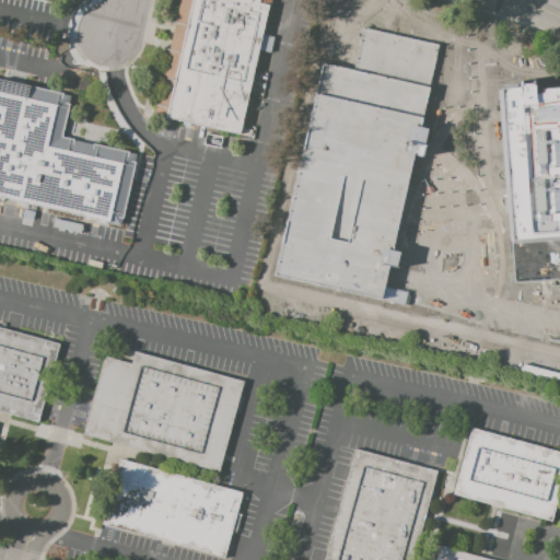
[(179,0),(269,0),(241,128),(252,130),(251,138),(153,115),(179,0)]
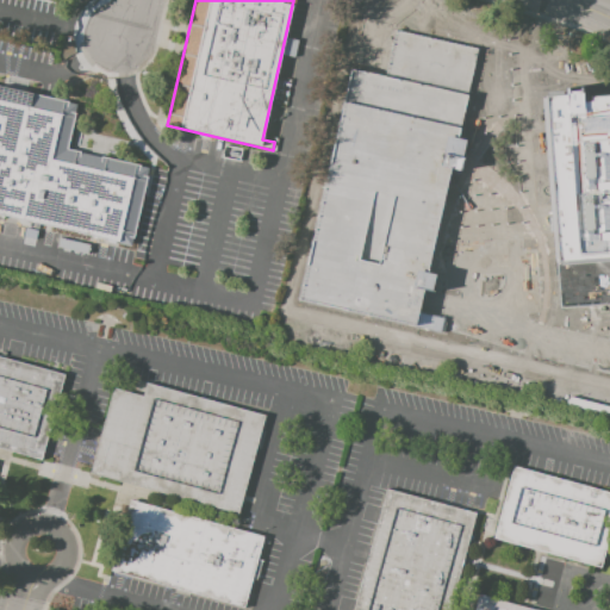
[(490,49),(595,73),(587,106),(609,111),(609,205),(474,175),(473,181),(465,179),(466,174),(462,173),(490,49)]
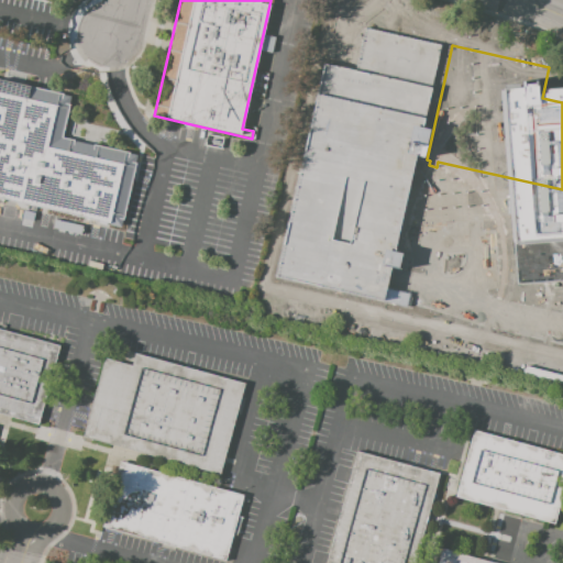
[(0,79),(70,97),(61,138),(136,155),(121,225),(0,198),(0,79)]
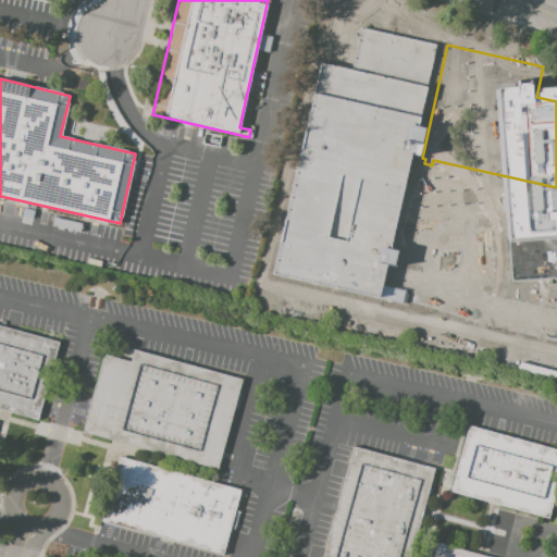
[(419,180),(556,210),(556,261),(540,338),(371,300),(382,250),(401,255),(419,180)]
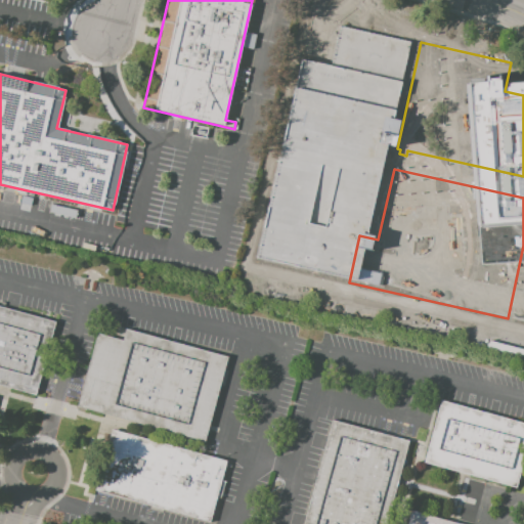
[(0,306),(54,321),(34,394),(0,384),(0,306)]
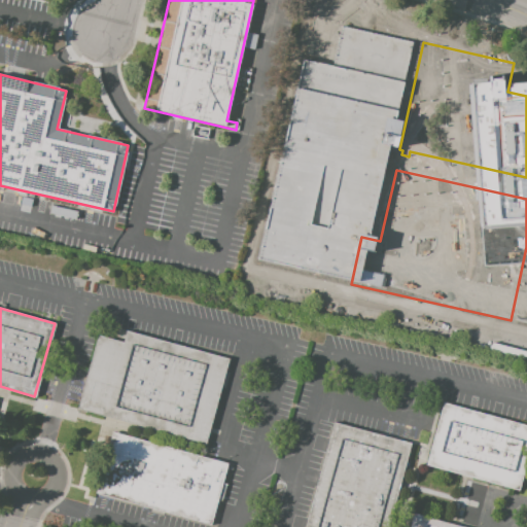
[(97,336),(123,342),(126,331),(229,358),(206,443),(77,410),(97,336)]
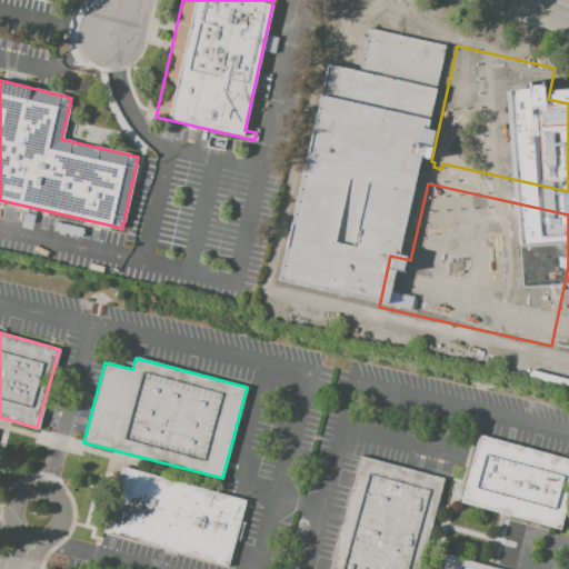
[(478,436),(568,459),(568,496),(560,530),(460,502),(478,436)]
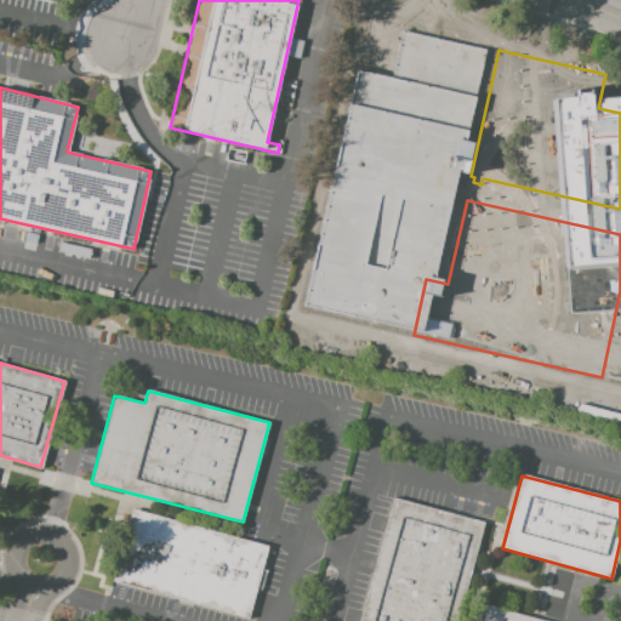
[(358,620),(392,499),(484,523),(457,620),(358,620)]
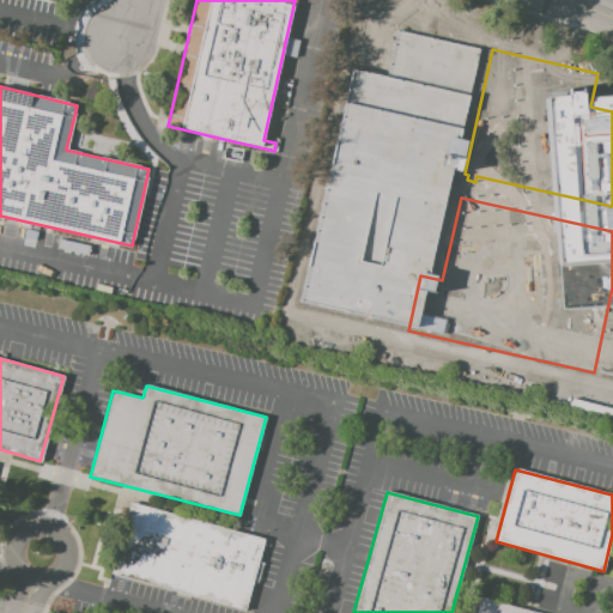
[(131,503),(263,539),(244,611),(111,575),(131,503)]
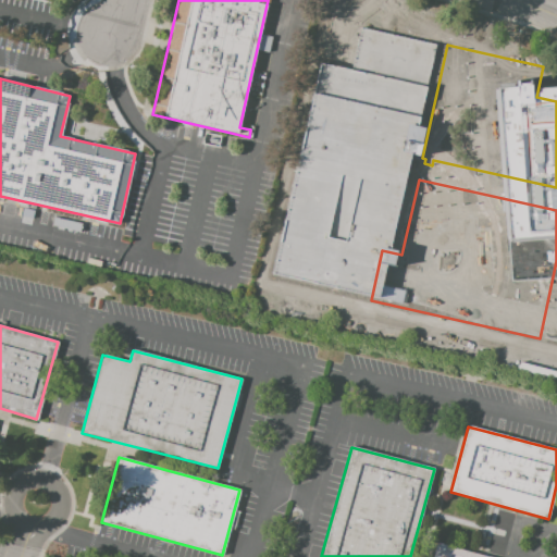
[(433,556),(437,543),(487,556),(433,556)]
